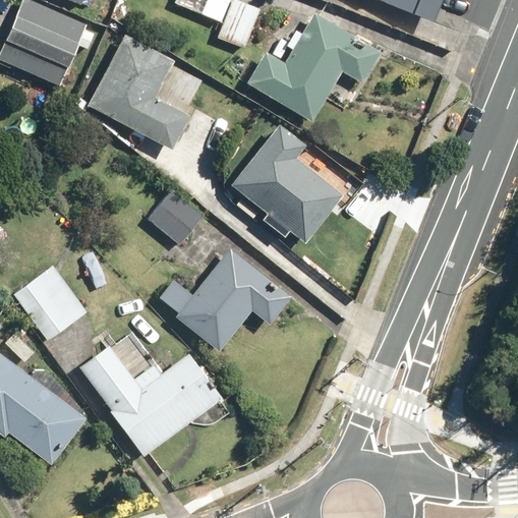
[(87,25),(30,0),(23,0),(0,52),(0,60),(59,87),(87,25)]
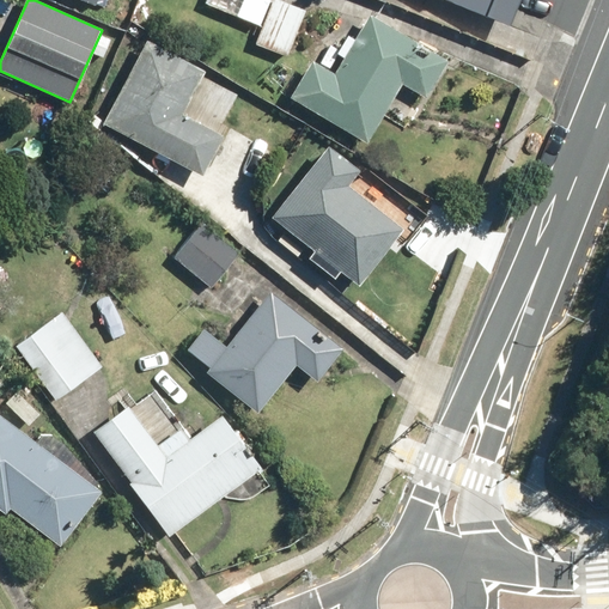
[(101,0),(68,0),(97,11),(101,0)]
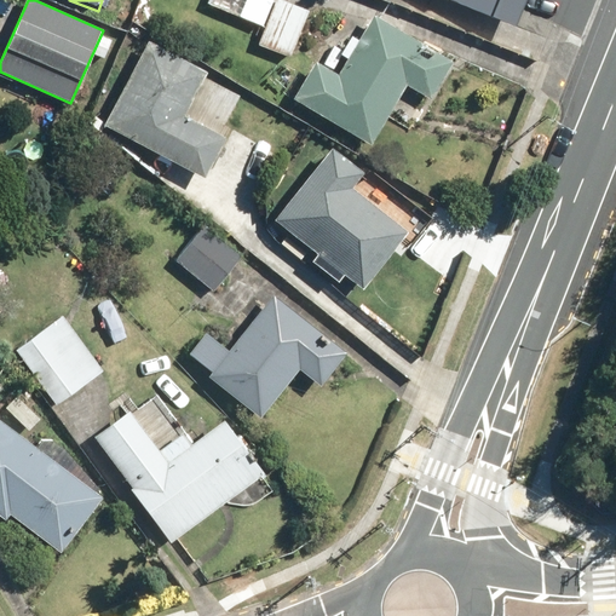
[(205,0),(205,3),(262,27),(272,0),(205,0)]
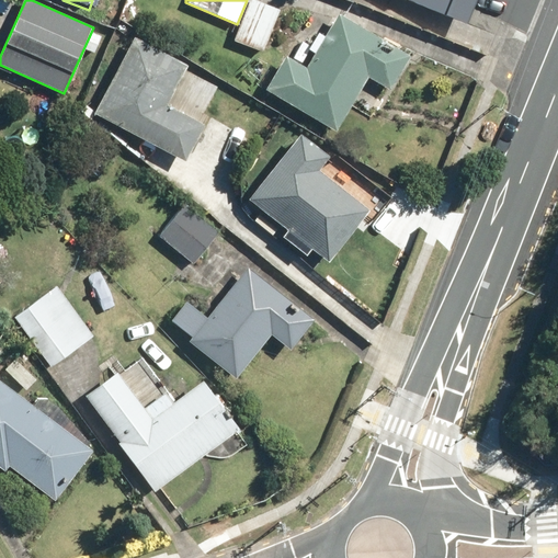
[(280,11),(251,0),(247,0),(237,24),(231,38),(263,52),(280,11)]
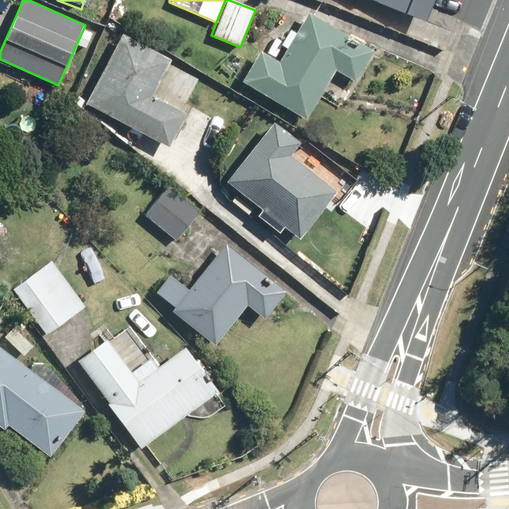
[(409,0),(378,0),(405,11),(409,0)]
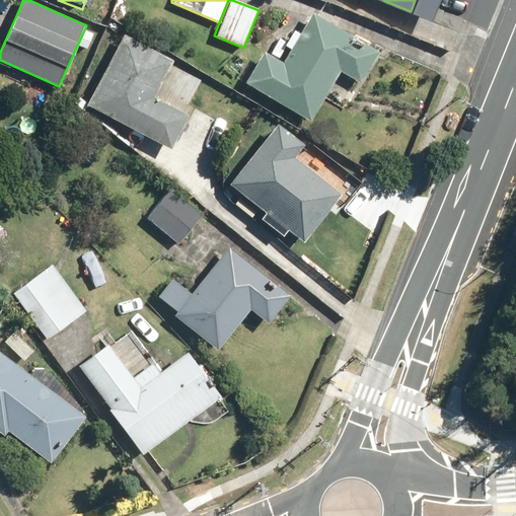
[(263,50),(243,82),(309,123),(342,70),(360,81),(379,51),(313,11),(300,32),(294,29),(284,47),(291,51),(284,63),(263,50)]
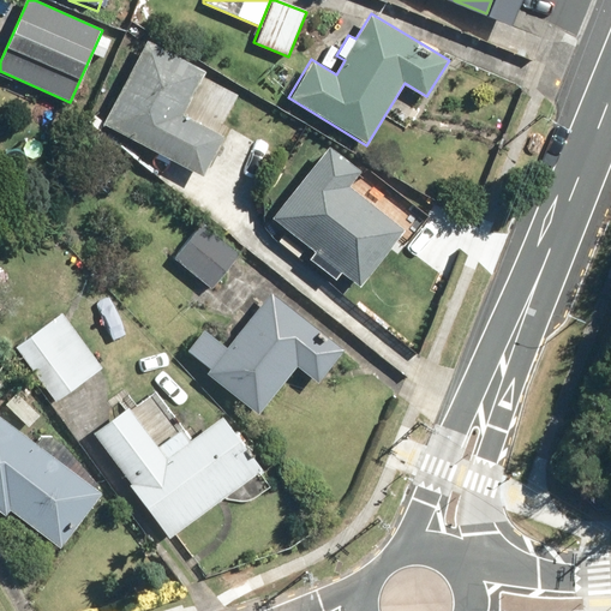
[(205,71),(151,41),(105,121),(203,178),(226,138),(181,113),(205,71)]
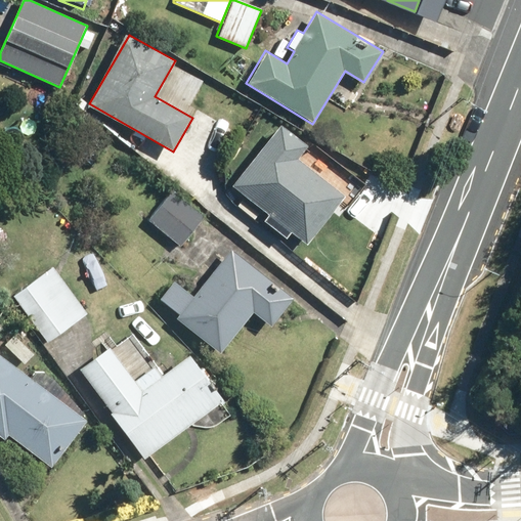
[(281,123),(232,182),(270,214),(264,222),(285,240),(292,231),(307,245),(345,199),(296,158),(307,144),(281,123)]
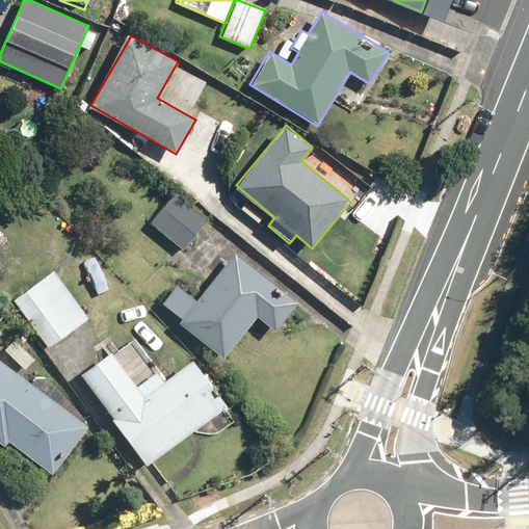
[(182,188),(147,226),(179,255),(213,218),(182,188)]
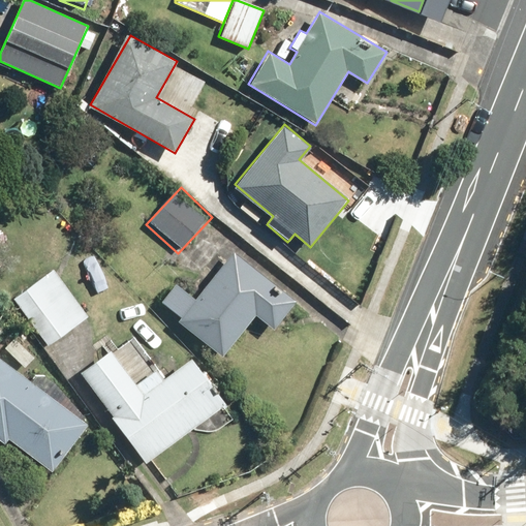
[(234,250),(193,300),(175,284),(158,305),(224,359),(258,317),(275,331),(298,303),(234,250)]
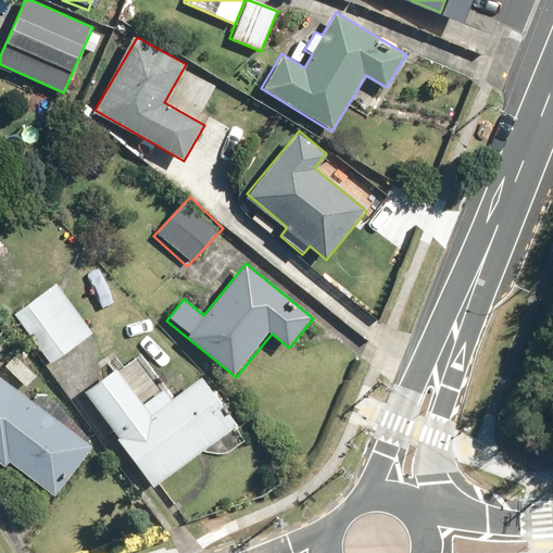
[(57,284),(14,313),(49,362),(90,332),(57,284)]
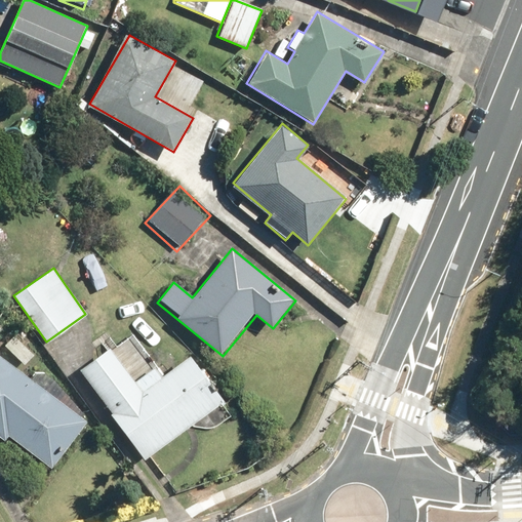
[(109,348),(78,371),(147,460),(226,399),(191,353),(161,375),(156,368),(151,372),(129,344),(115,355),(109,348)]
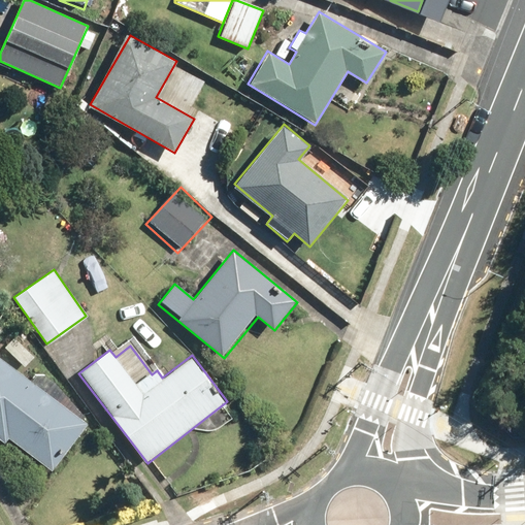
[(0,441),(5,446),(9,439),(51,471),(88,424),(0,355),(0,441)]
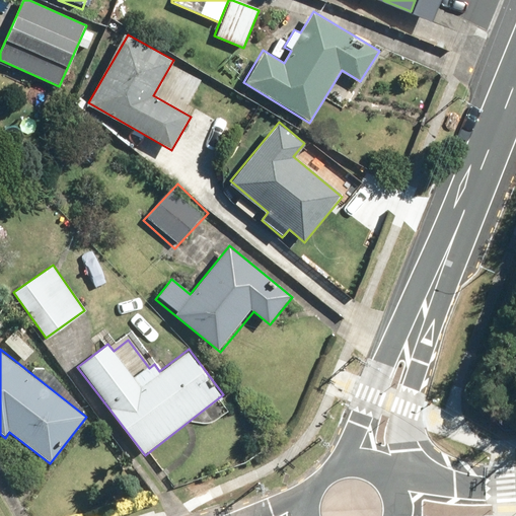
All buildings are outlined.
